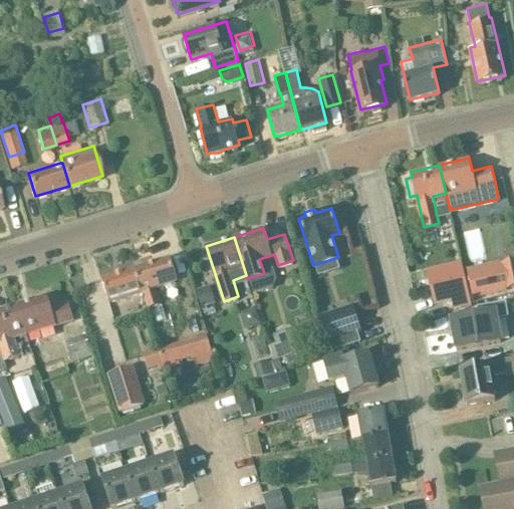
[(513,256),(500,260),(506,284),(513,282),(513,256)]
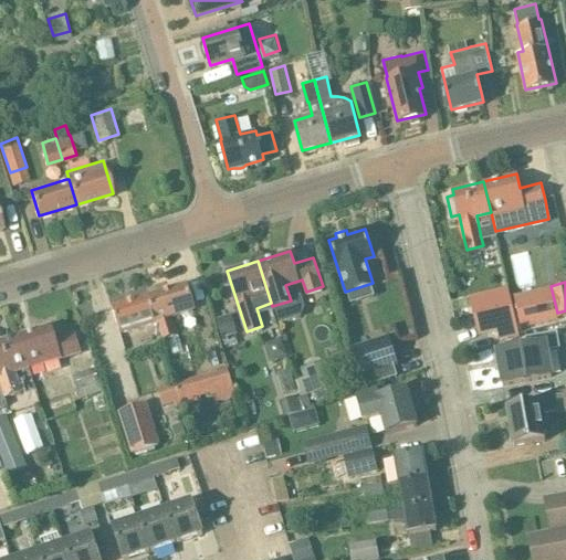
[(186,284),(149,295),(157,320),(163,339),(176,335),(170,316),(194,309),(186,284)]
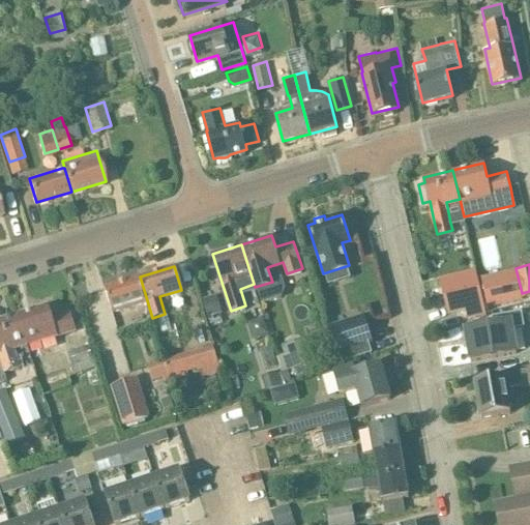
[(147,300),(140,276),(105,287),(112,312),(147,300)]
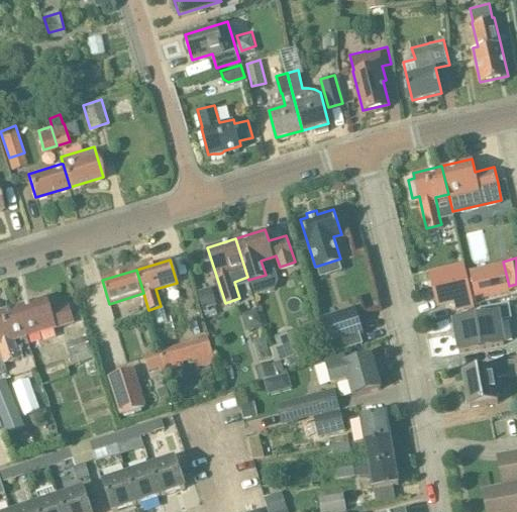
[(468,279),(434,287),(438,304),(472,296),(468,279)]
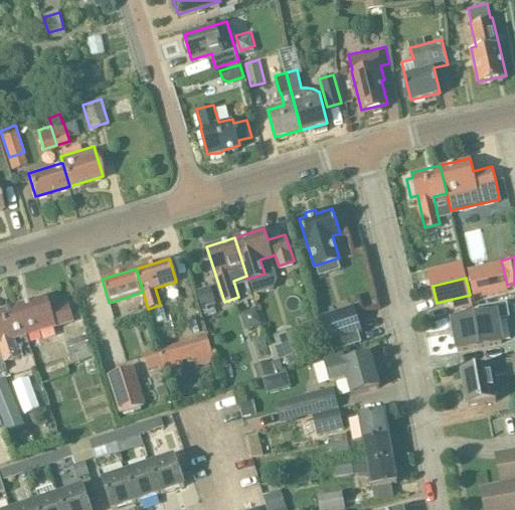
[(484,278),(473,281),(476,292),(486,290),(484,278)]
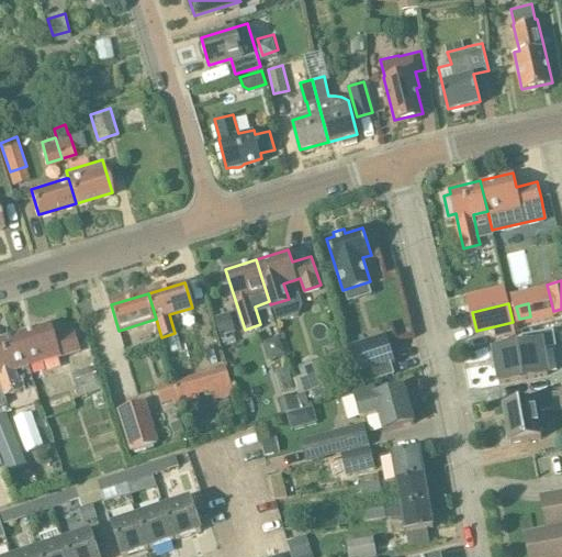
[(233,330),(227,311),(213,315),(220,334),(233,330)]
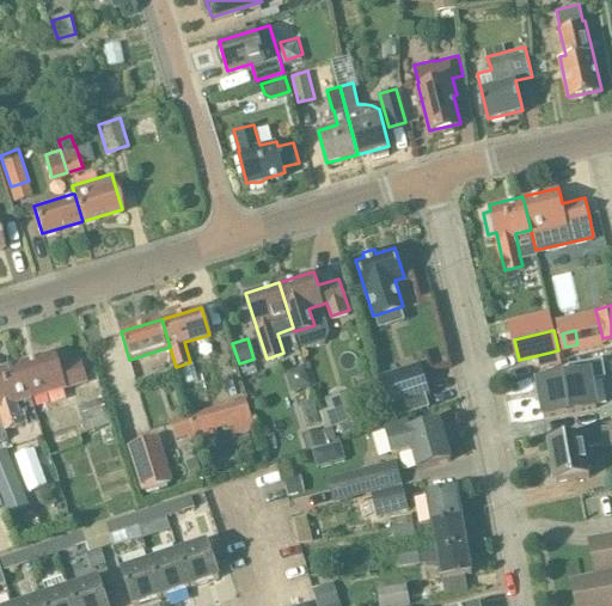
[(55,352),(22,362),(31,395),(87,378),(81,361),(60,367),(55,352)]
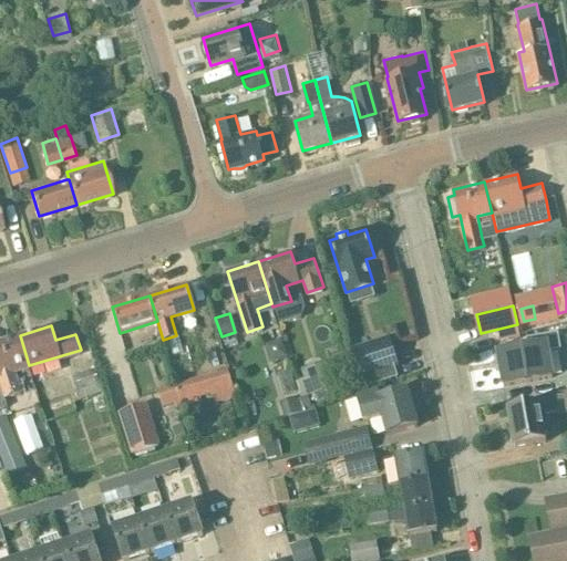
[(498,351),(504,382),(554,373),(549,349),(562,346),(558,330),(526,336),(528,345),(498,351)]
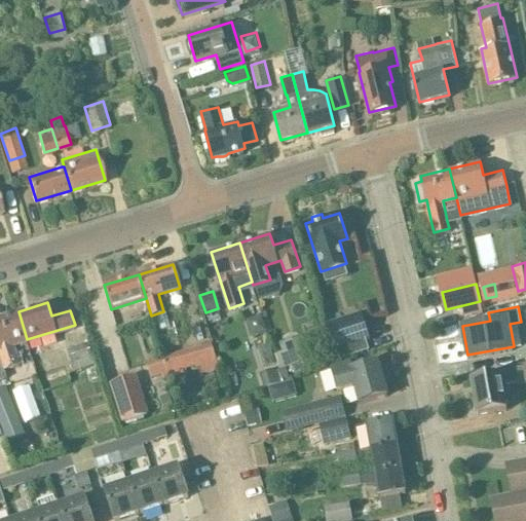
[(0,317),(0,375),(7,374),(5,368),(19,364),(12,344),(27,339),(19,311),(0,317)]
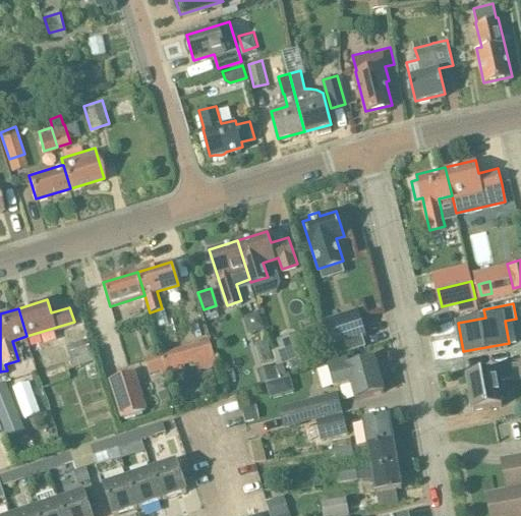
[(323,321),(330,343),(365,333),(358,309),(323,321)]
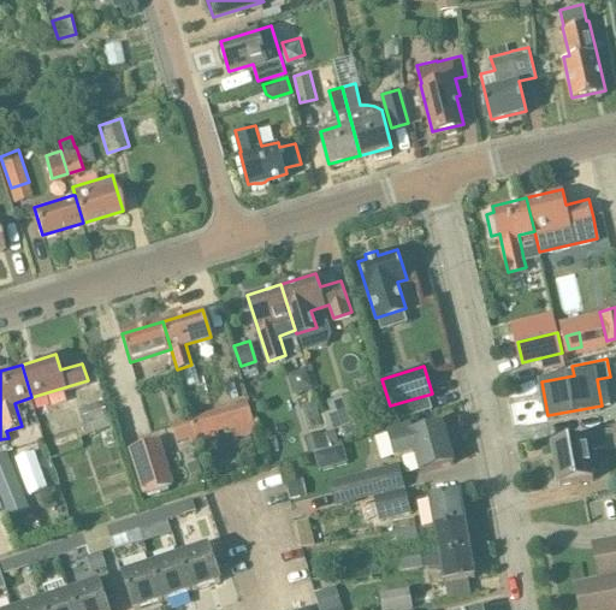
[(350,390),(329,397),(339,426),(360,419),(350,390)]
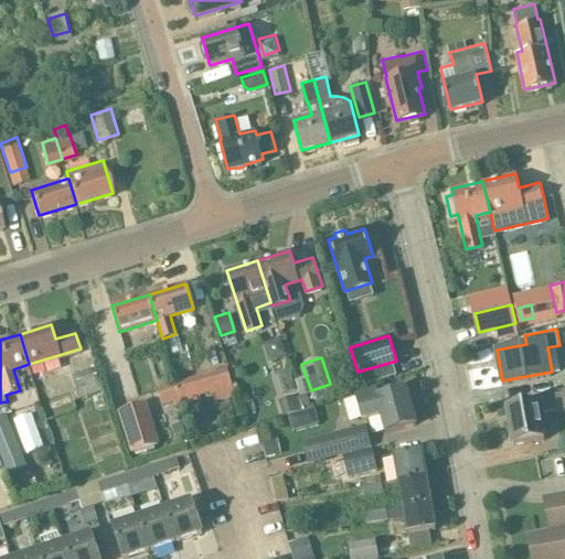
[(94,363),(73,371),(81,394),(102,386),(94,363)]
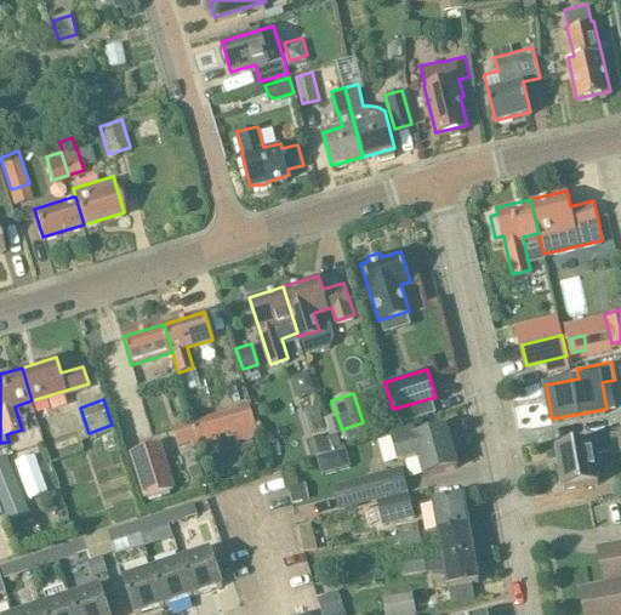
[(250,402),(228,408),(234,427),(237,437),(257,431),(250,402)]
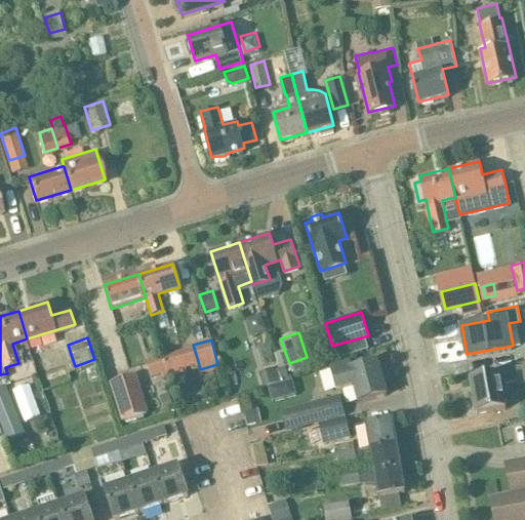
[(258,346),(267,360),(276,355),(268,341),(258,346)]
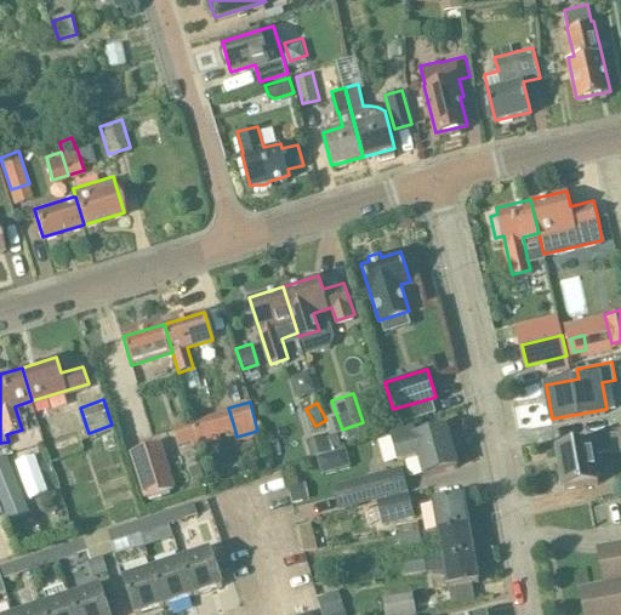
[(210,413),(192,417),(198,438),(199,442),(217,437),(216,433),(210,413)]
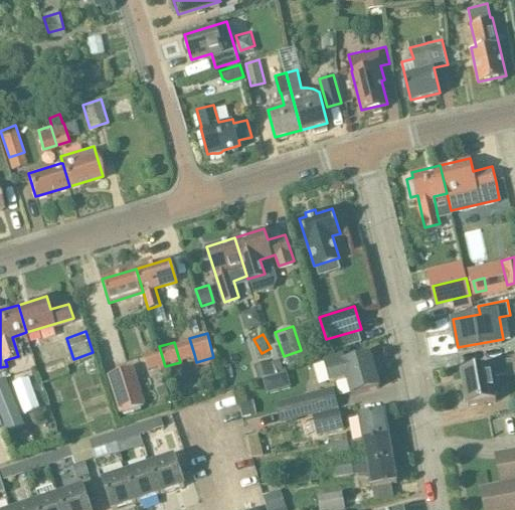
[(342,353),(324,358),(330,379),(346,375),(350,393),(379,385),(370,354),(344,361),(342,353)]
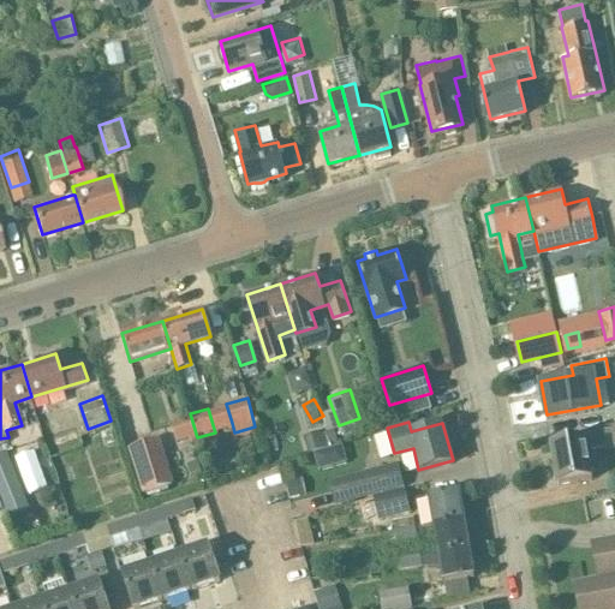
[(614,423),(603,427),(605,442),(604,443),(604,447),(614,445),(614,423)]
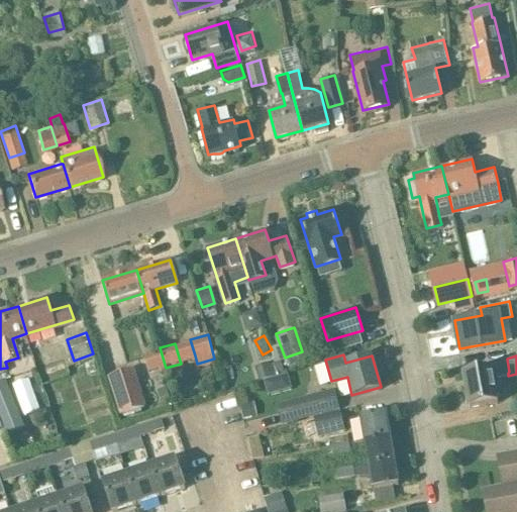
[(269,356),(255,361),(260,374),(273,370),(269,356)]
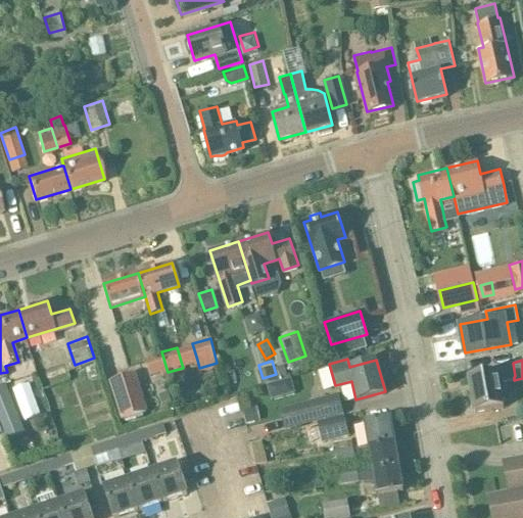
[(495,365),(496,371),(469,375),(475,410),(505,405),(500,379),(514,377),(515,376),(513,363),(495,365)]
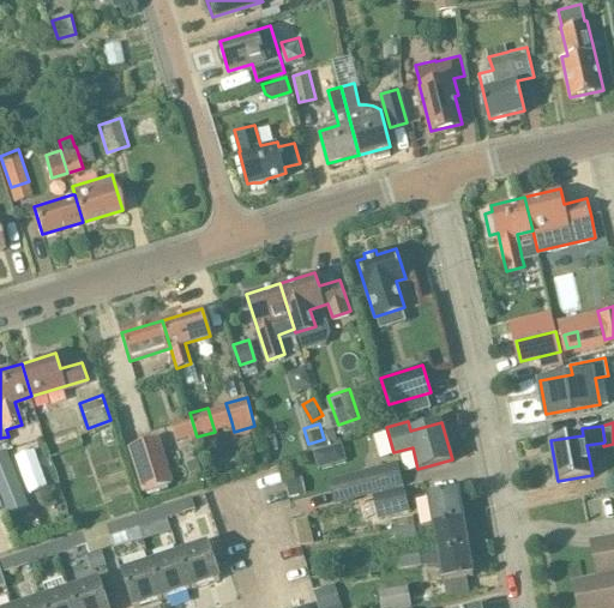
[(172,479),(158,435),(131,444),(144,487),(172,479)]
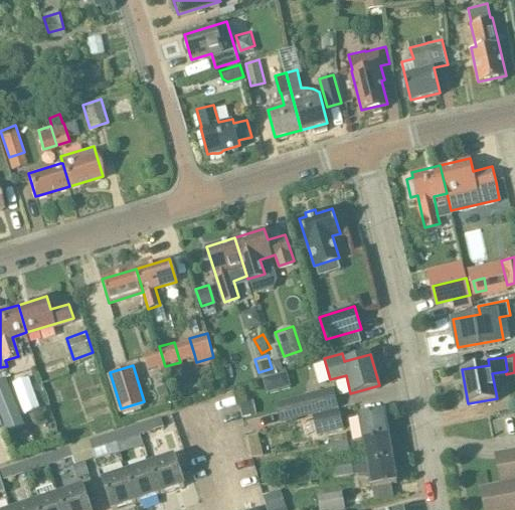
[(287,369),(264,375),(268,389),(291,382),(287,369)]
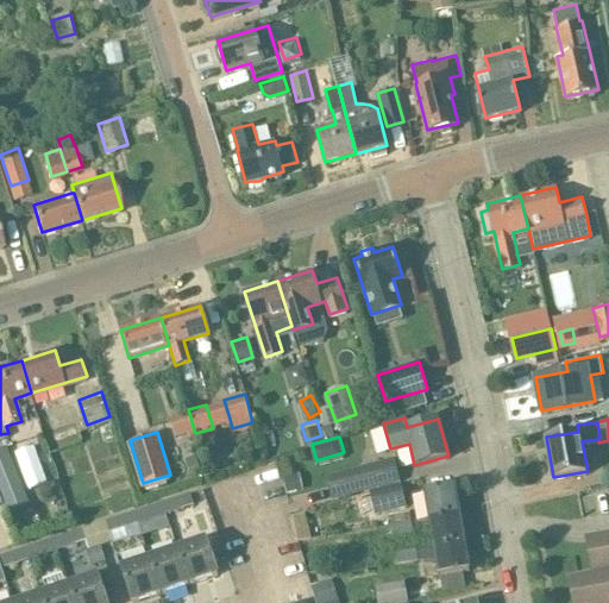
[(195,448),(184,452),(189,466),(200,463),(195,448)]
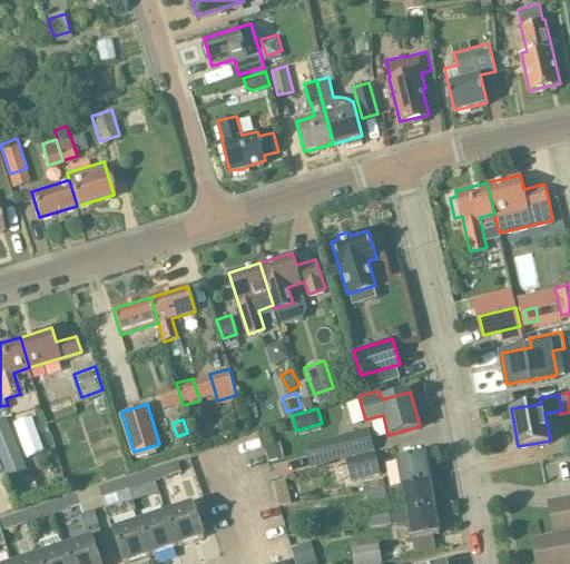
[(18,444),(10,422),(0,424),(0,449),(0,451),(18,444)]
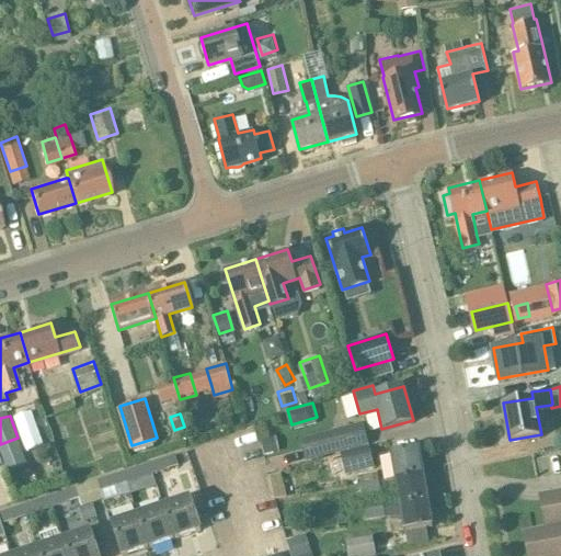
[(362,421),(335,429),(341,449),(367,442),(362,421)]
